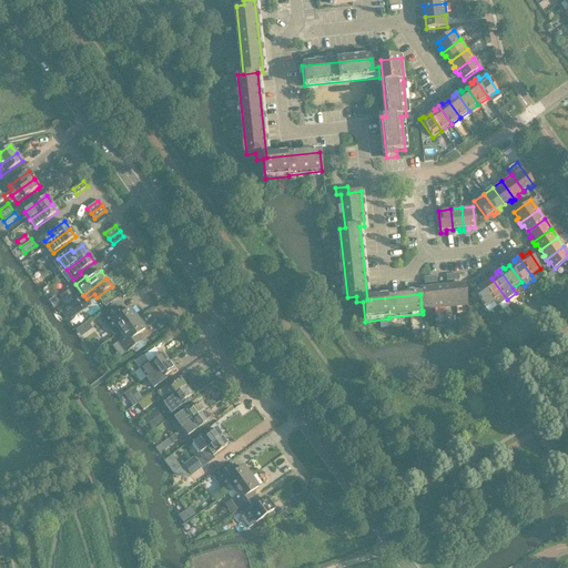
[(507,300),(492,279),(486,282),(485,281),(480,283),(494,302),(497,306),(507,300)]
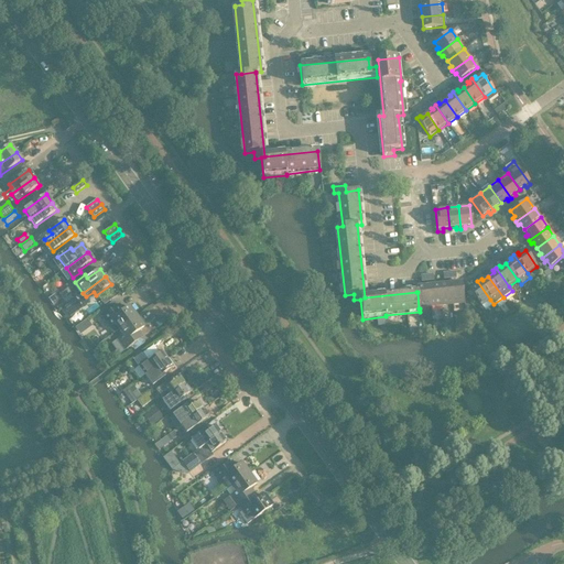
[(481,306),(490,300),(477,281),(474,283),(475,285),(469,290),(469,291),(473,295),(481,306)]
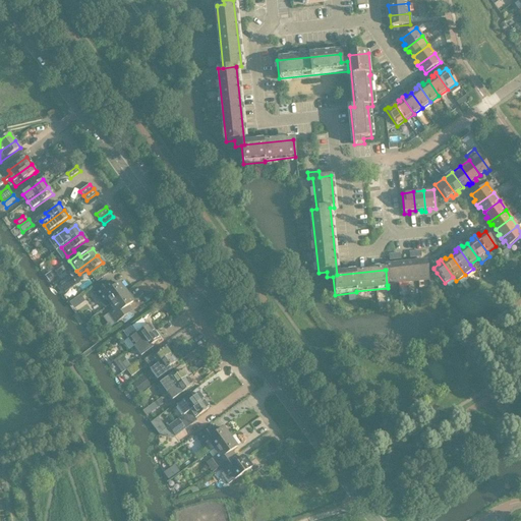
[(426,261),(416,262),(418,282),(428,281),(426,261)]
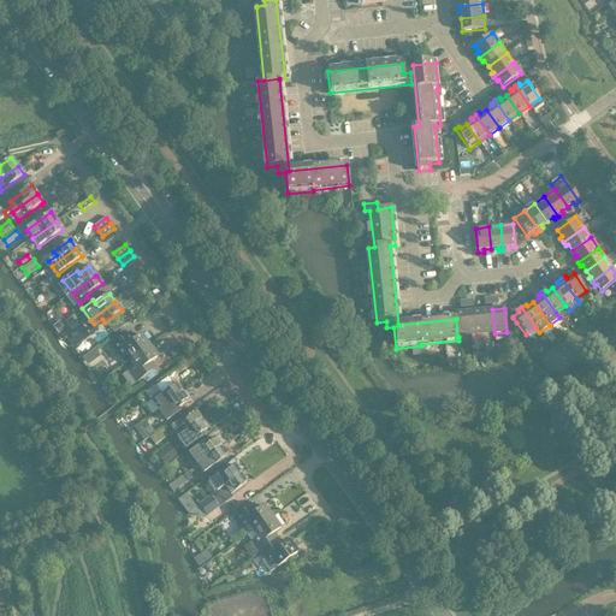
[(492,309),(480,311),(483,335),(495,333),(492,309)]
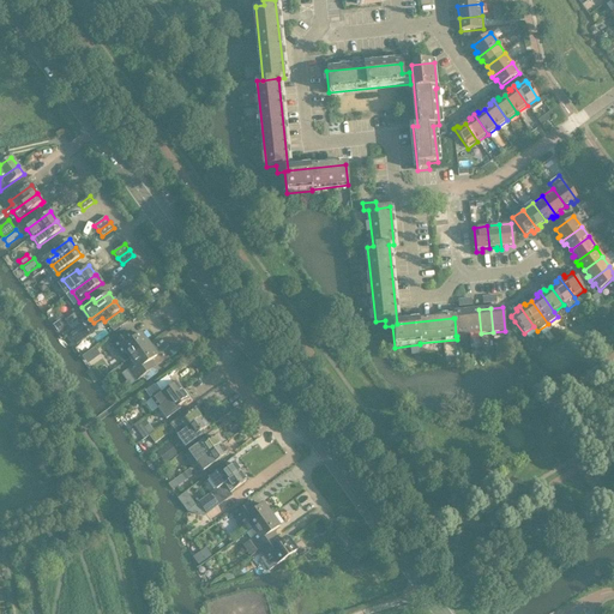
[(481,333),(479,309),(465,311),(469,335),(481,333)]
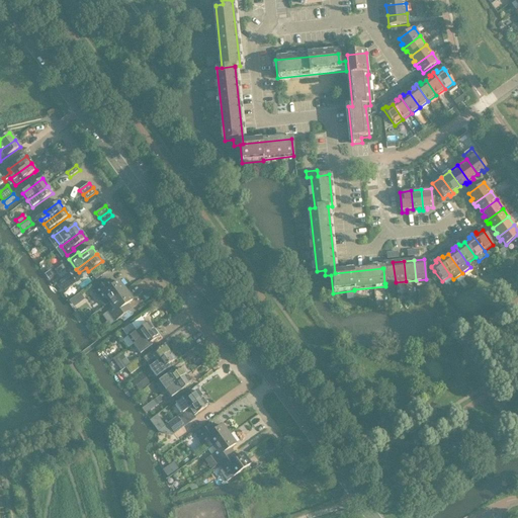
[(60,262),(59,263),(52,268),(57,275),(65,269),(60,262)]
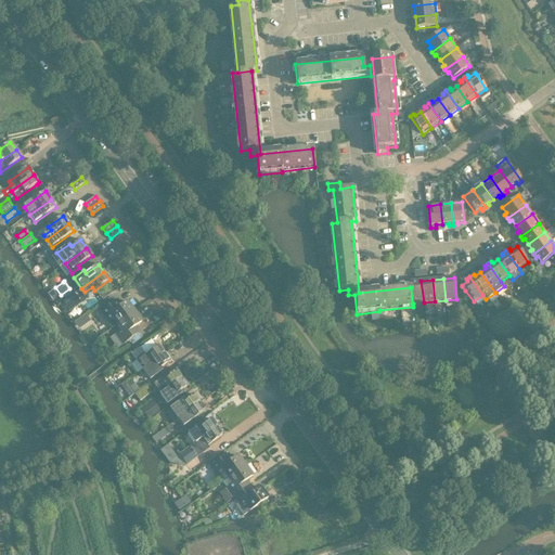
[(424,302),(421,281),(410,283),(410,287),(411,287),(412,304),(413,304),(424,302)]
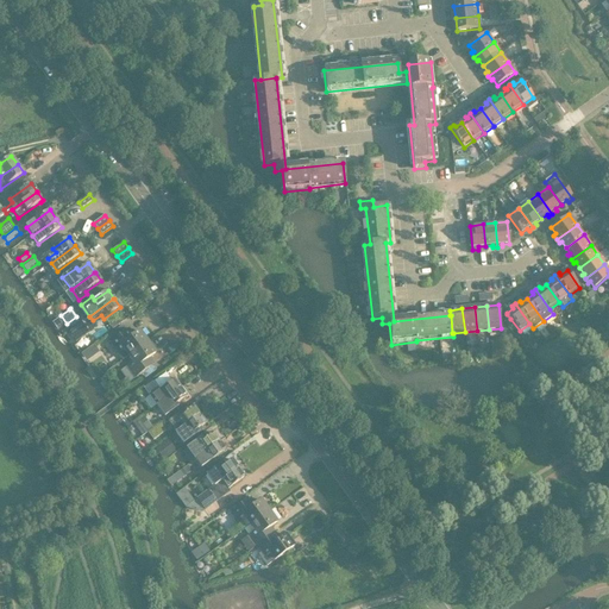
[(76,341),(81,338),(88,332),(81,322),(69,332),(76,341)]
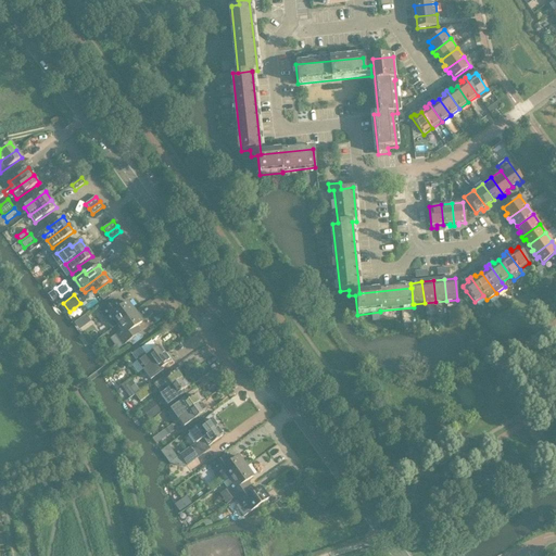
[(135,313),(127,302),(122,306),(117,301),(100,313),(112,329),(117,326),(135,313)]
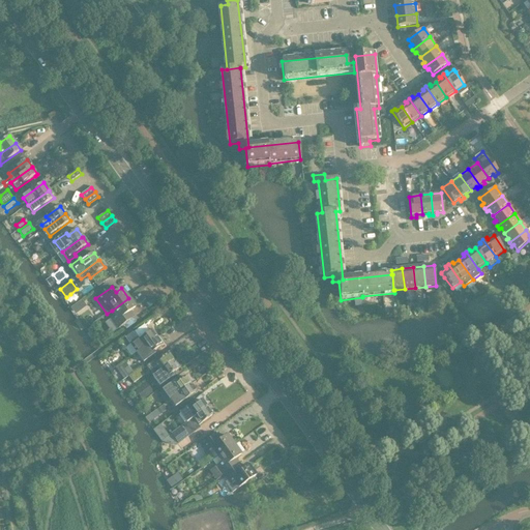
[(128,298),(112,311),(116,316),(111,319),(118,329),(129,321),(135,318),(130,312),(136,307),(128,298)]
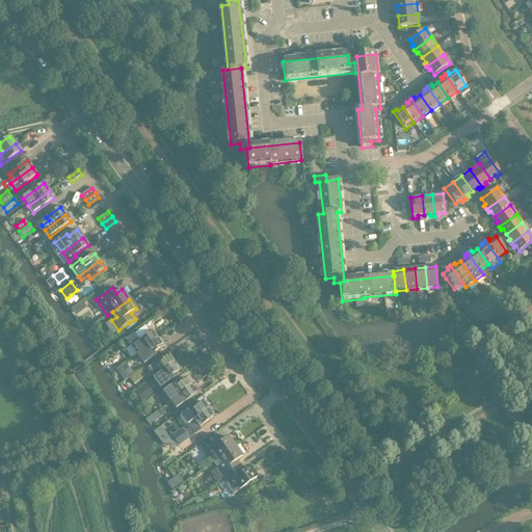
[(136,354),(157,340),(158,339),(152,331),(138,342),(137,340),(130,345),(136,354)]
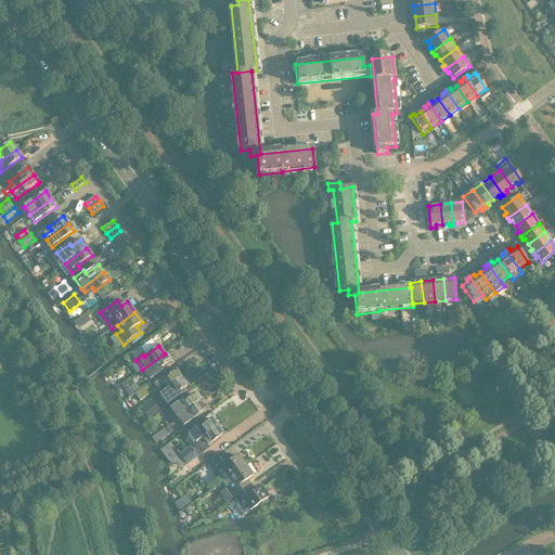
[(160,369),(168,363),(170,362),(165,353),(164,355),(142,370),(150,381),(163,371),(160,369)]
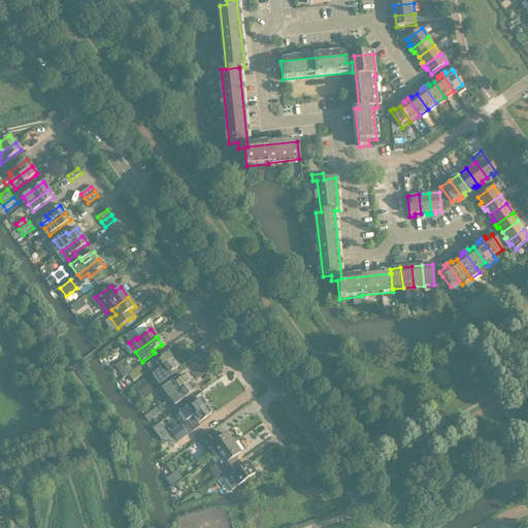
[(153,361),(145,366),(147,368),(150,371),(153,375),(173,360),(168,353),(154,362),(153,361)]
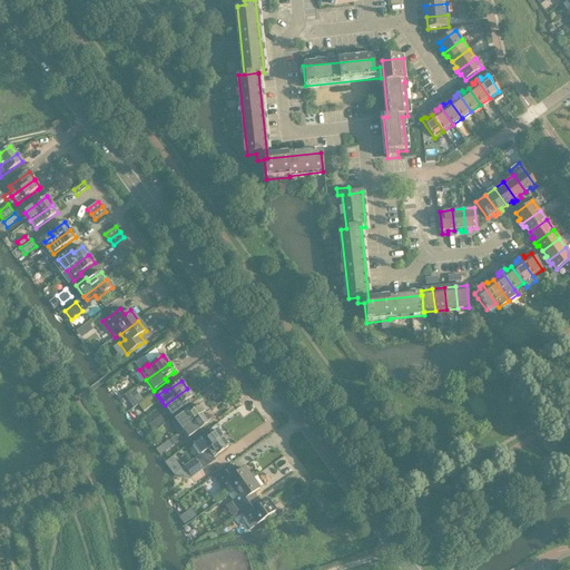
[(187,389),(165,405),(174,418),(188,406),(185,402),(193,396),(187,389)]
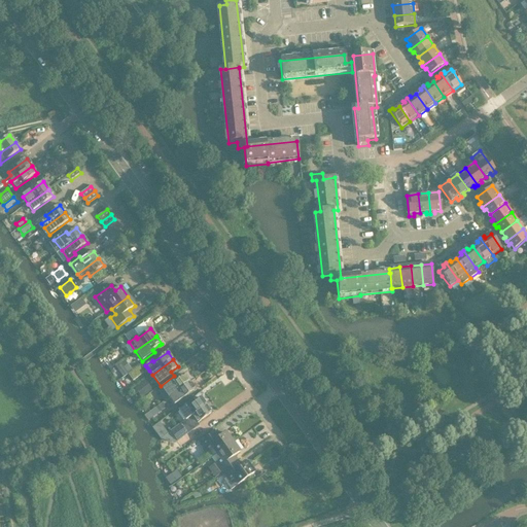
[(128,375),(123,367),(128,364),(124,360),(115,366),(124,378),(128,375)]
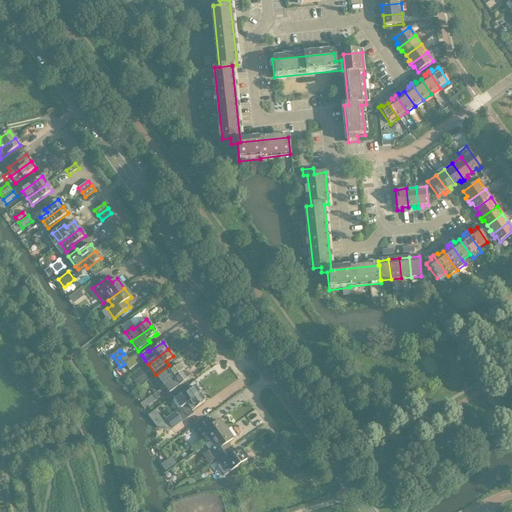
[(129,370),(139,363),(134,356),(124,364),(129,370)]
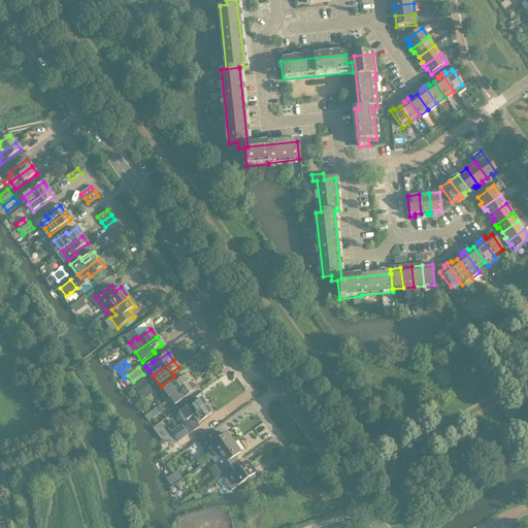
[(162,390),(158,392),(165,401),(169,398),(169,399),(190,384),(185,375),(176,383),(174,380),(162,389),(162,390)]
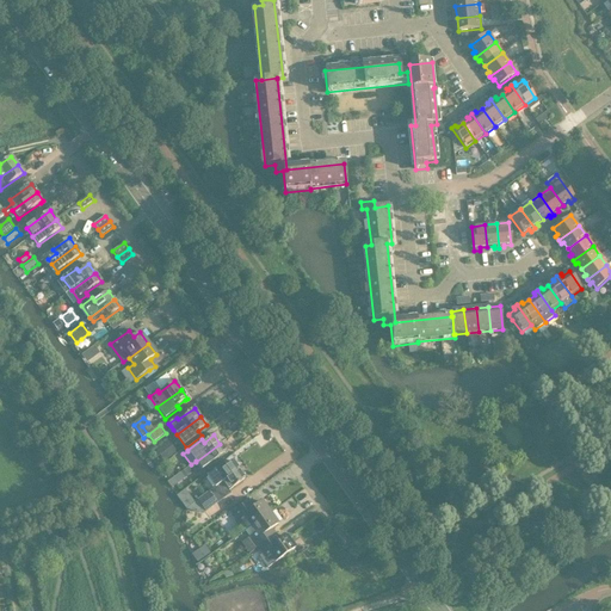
[(177,454),(173,448),(167,440),(155,450),(164,462),(177,454)]
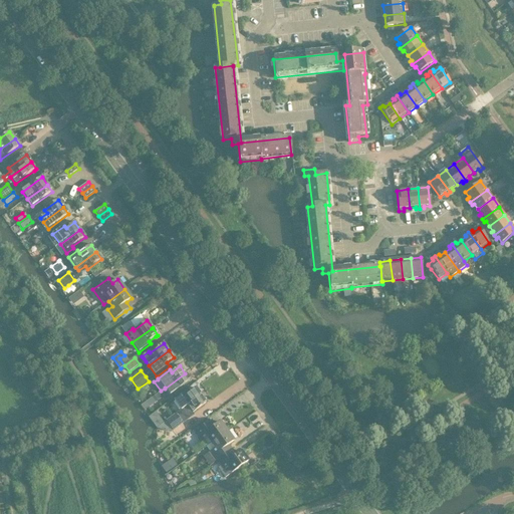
[(185,373),(165,389),(170,396),(190,380),(185,373)]
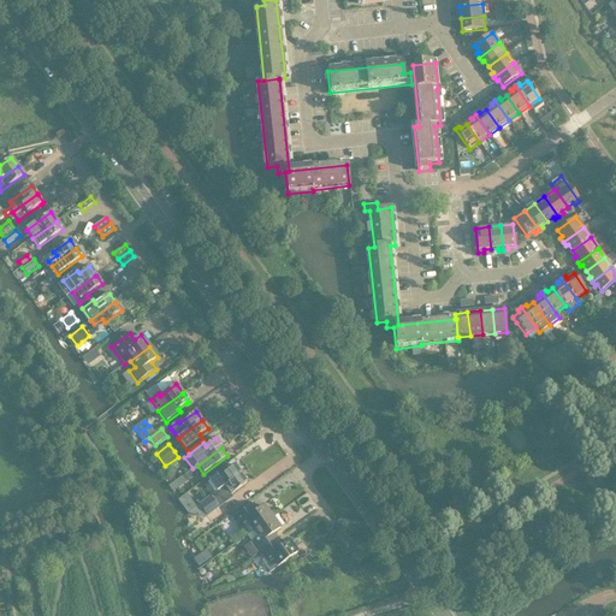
[(221,472),(208,481),(214,487),(217,492),(241,474),(235,466),(224,474),(221,472)]
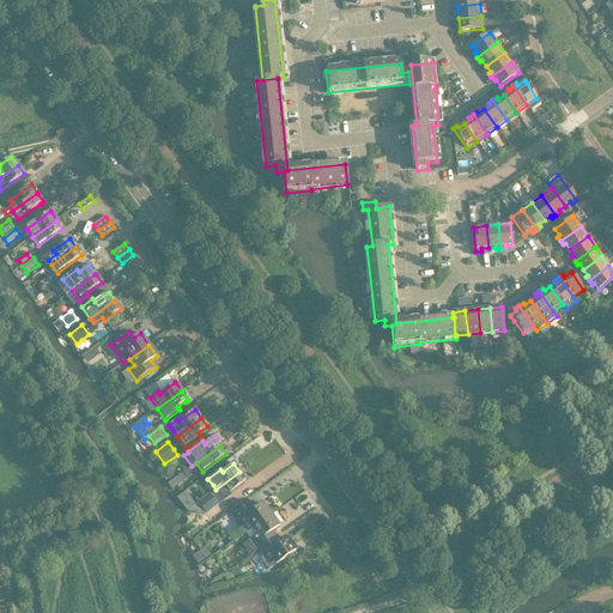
[(188,469),(177,478),(181,484),(192,475),(188,469)]
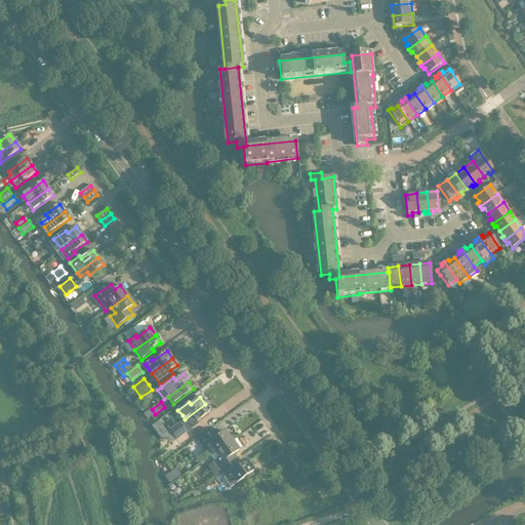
[(176,426),(169,431),(176,440),(192,429),(190,427),(210,411),(205,404),(185,419),(176,426)]
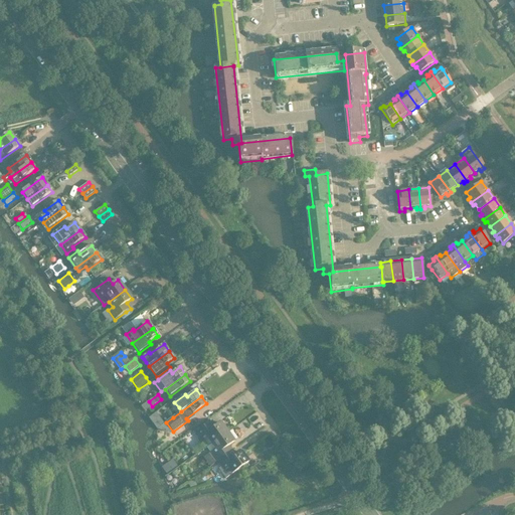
[(156,413),(150,417),(153,421),(159,417),(156,413)]
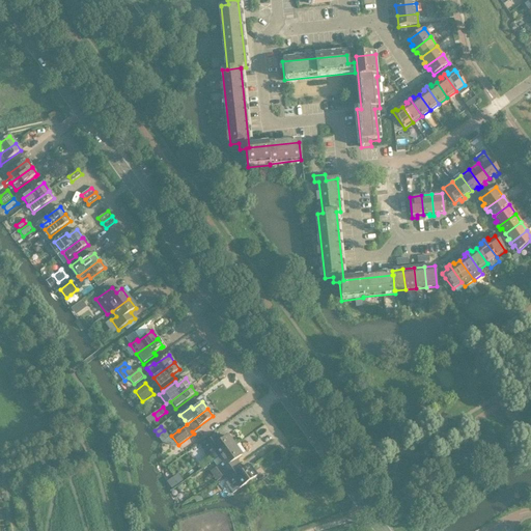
[(218,435),(214,438),(201,446),(208,456),(214,452),(218,458),(234,446),(227,437),(222,440),(218,435)]
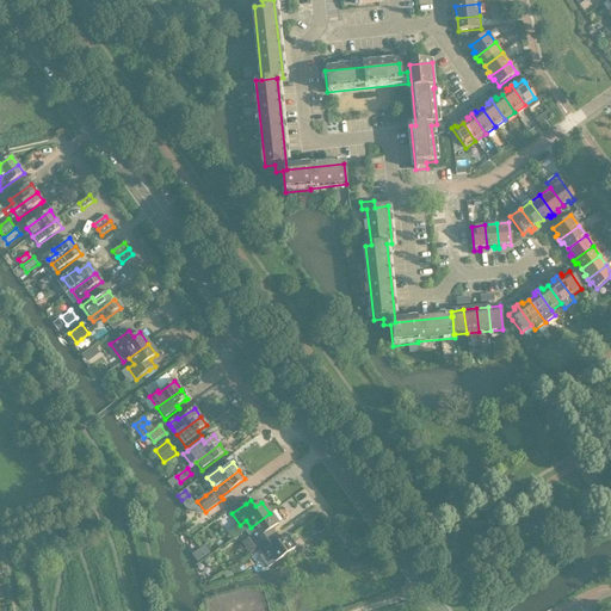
[(270,513),(251,528),(255,534),(250,537),(257,549),(271,539),(277,535),(272,529),(278,525),(270,513)]
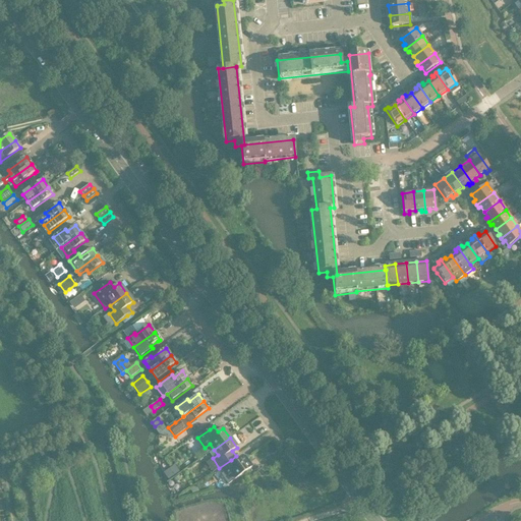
[(236,456),(231,460),(219,468),(226,477),(231,474),(235,479),(251,468),(244,458),(239,462),(236,456)]
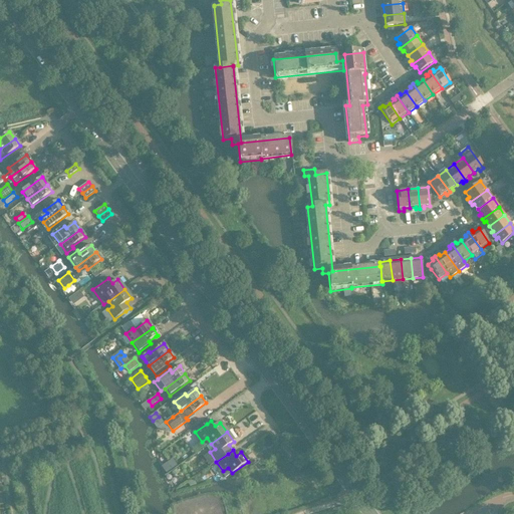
[(167,472),(176,465),(172,460),(164,467),(167,472)]
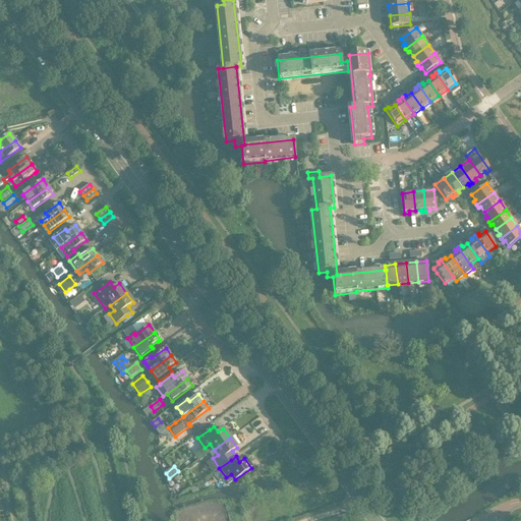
[(199,491),(195,486),(189,490),(193,496),(199,491)]
